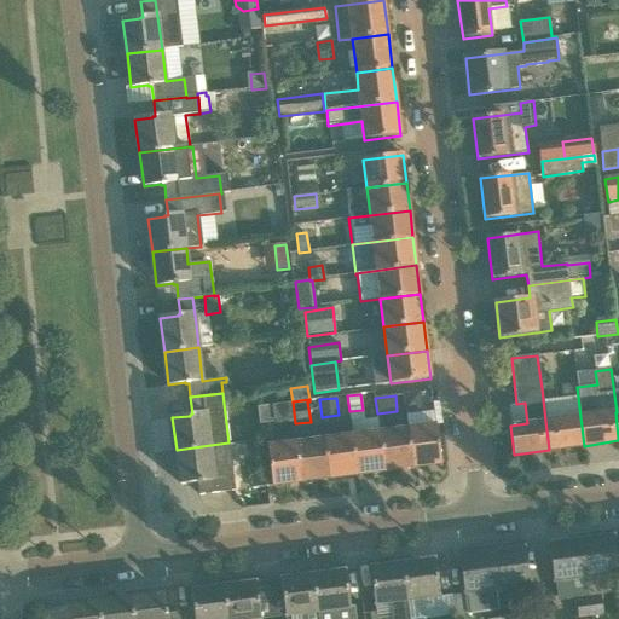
[(261,423),(273,422),(272,405),(259,406),(261,423)]
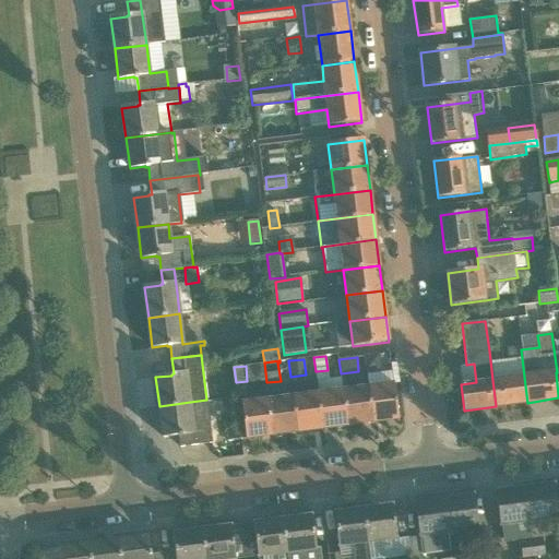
[(496,406),(527,403),(524,377),(492,380),(496,406)]
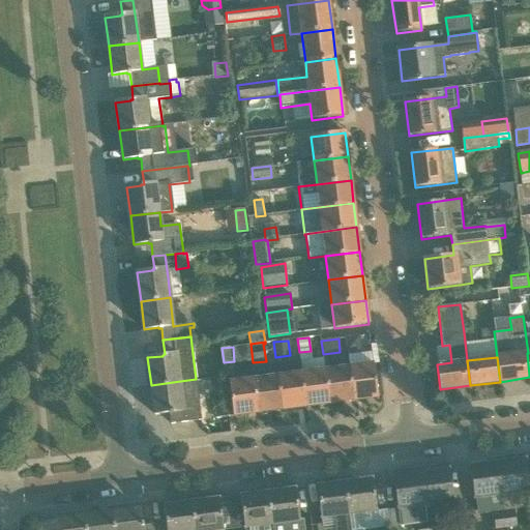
[(350,366),(354,401),(378,398),(374,364),(350,366)]
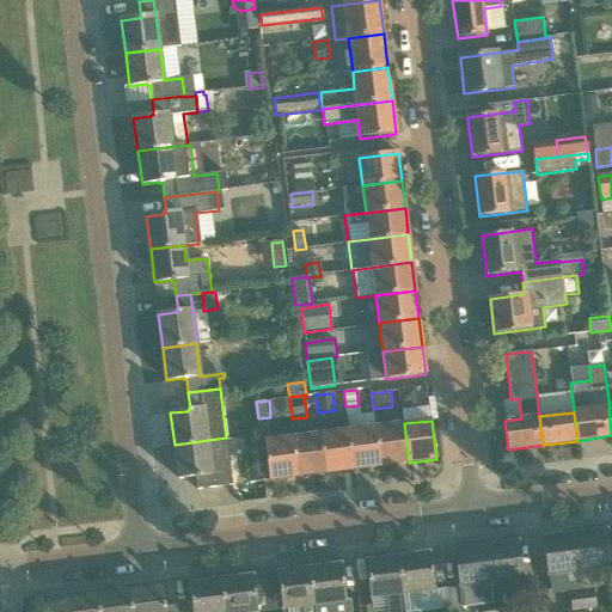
[(404,423),(375,427),(380,466),(409,463),(404,423)]
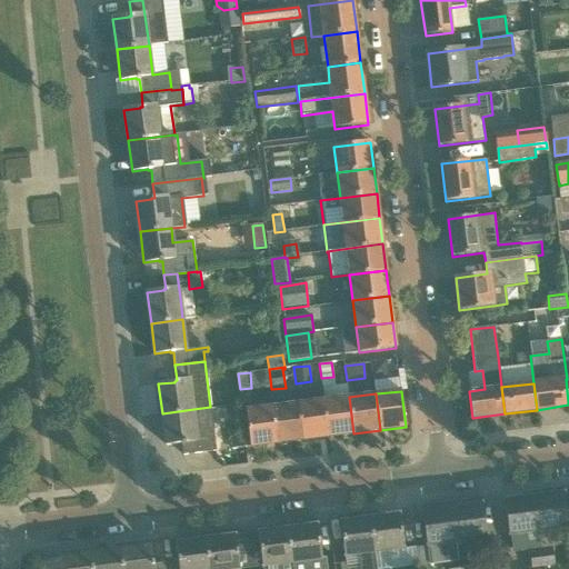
[(323,400),(328,437),(353,433),(349,397),(323,400)]
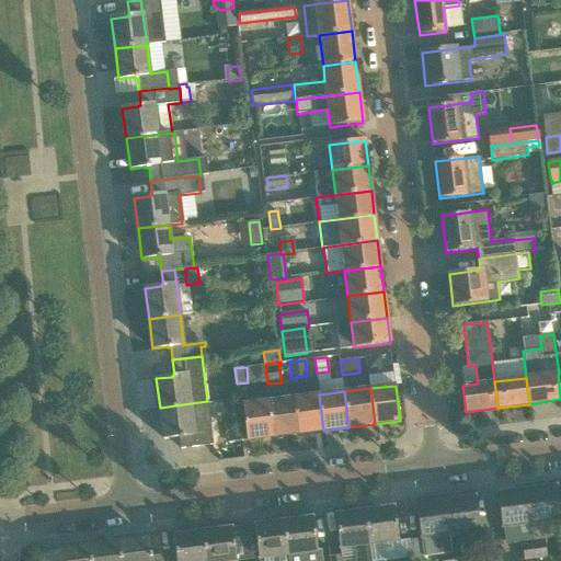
[(294,398),(298,434),(323,431),(319,395),(294,398)]
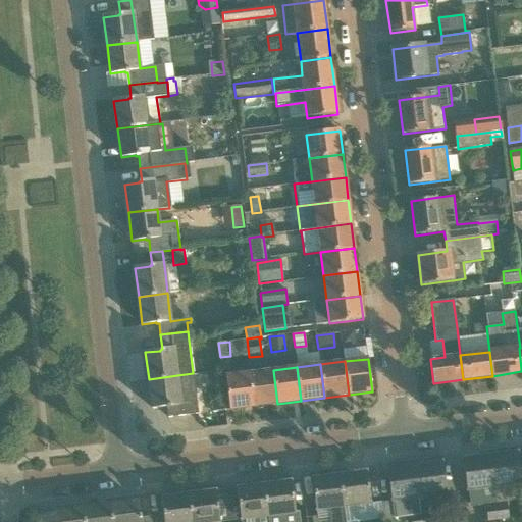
[(249,373),(254,407),(277,404),(273,370),(249,373)]
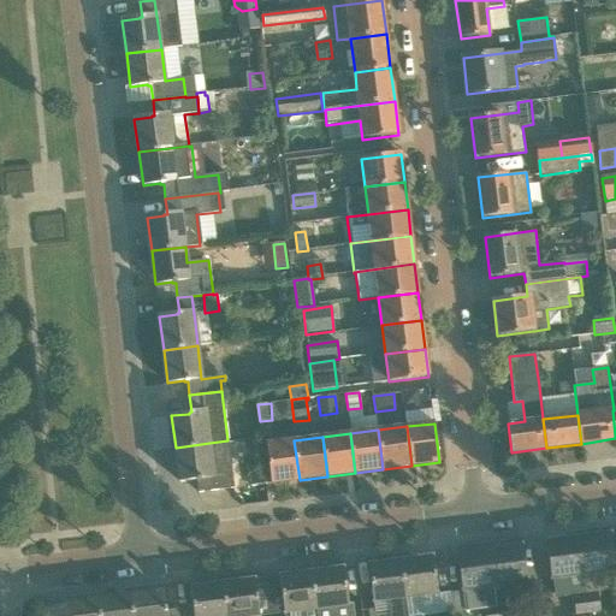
[(231,465),(227,440),(209,443),(176,448),(179,481),(196,479),(199,493),(234,489),(231,465)]
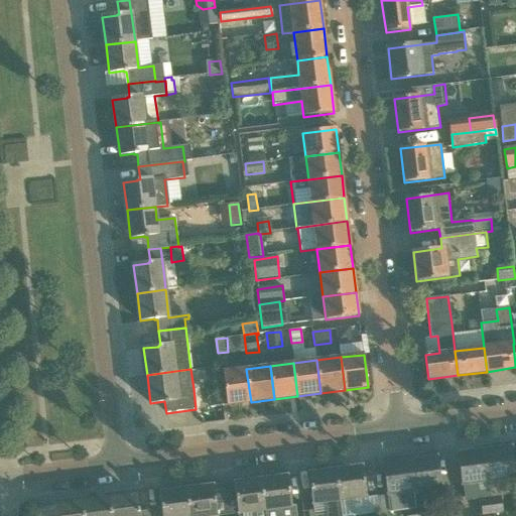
[(251,402),(246,369),(223,371),(227,405),(251,402)]
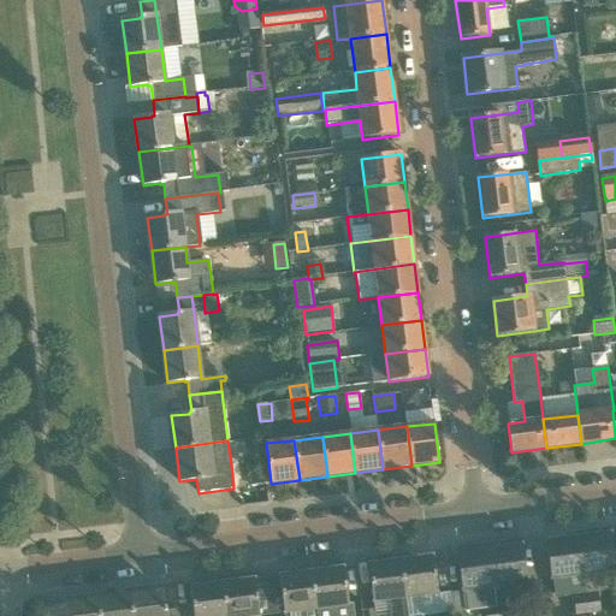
[(610,533),(579,538),(582,576),(615,573),(610,533)]
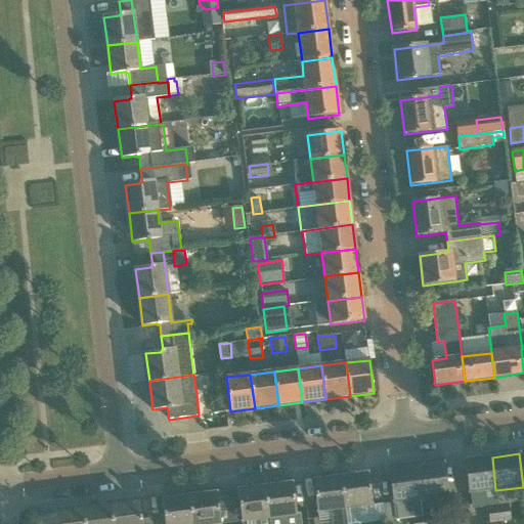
[(495,490),(492,457),(465,461),(468,493),(495,490)]
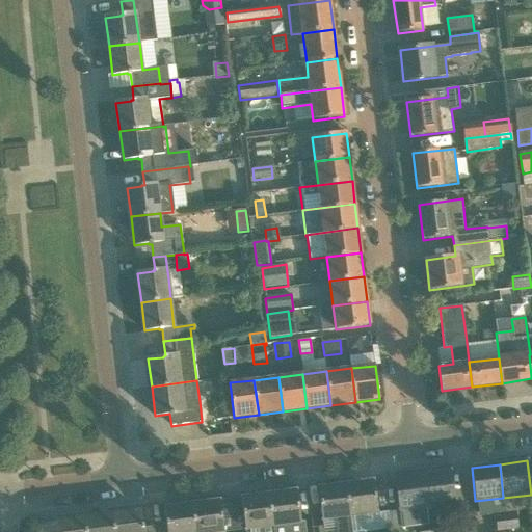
[(450,471),(422,474),(427,508),(454,504),(450,471)]
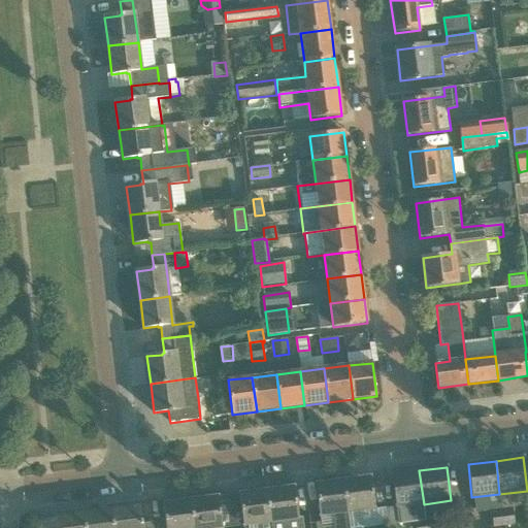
[(424,504),(419,470),(392,474),(396,506),(396,507),(397,507),(424,504)]
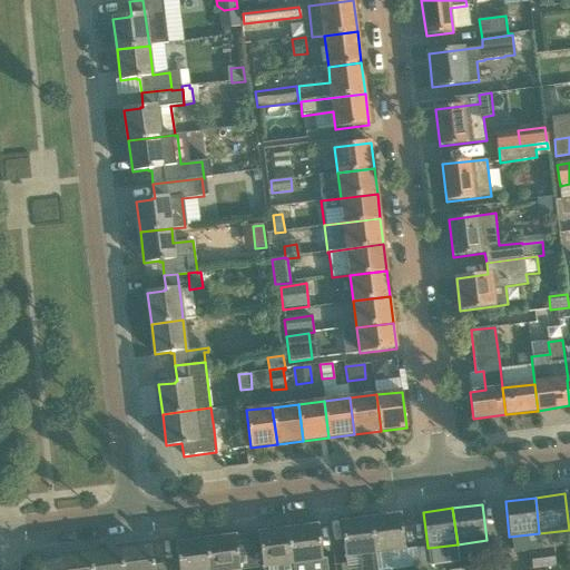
[(401,514),(371,519),(375,554),(405,551),(401,514)]
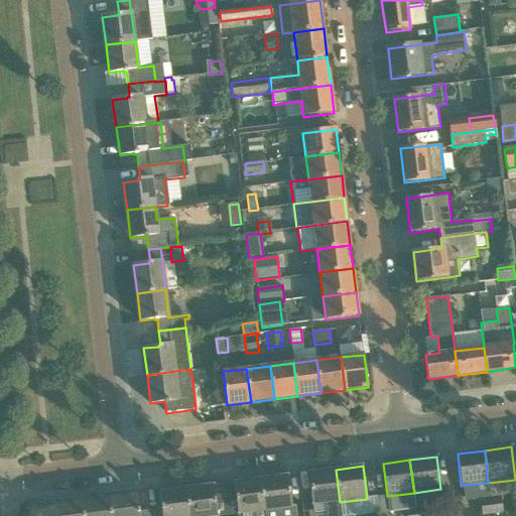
[(312,506),(340,502),(336,470),(308,473),(312,506)]
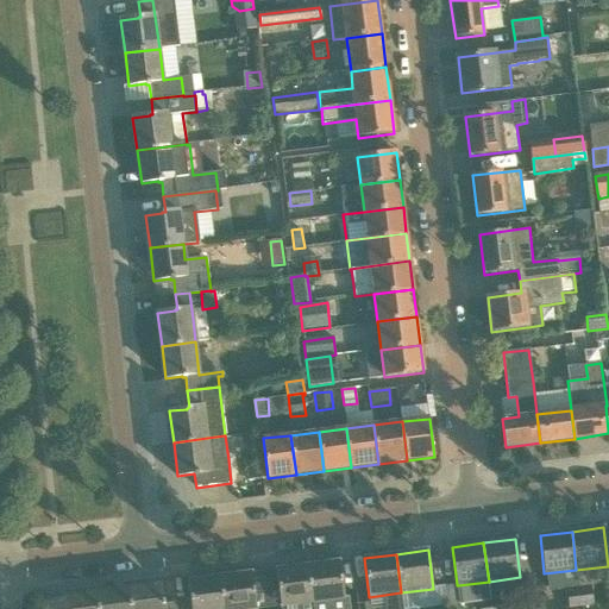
[(339,562),(307,565),(313,608),(326,608),(326,602),(345,600),(339,562)]
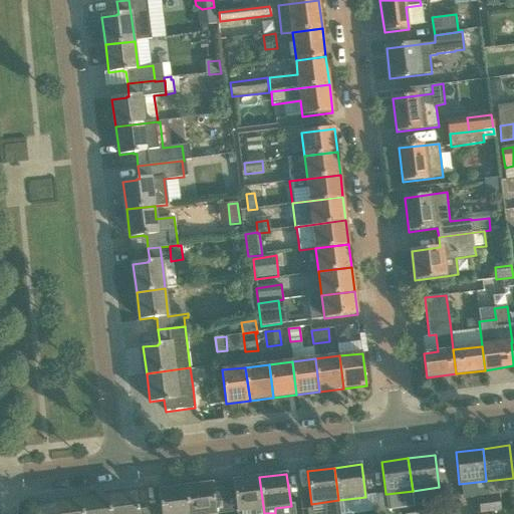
[(253,513),(264,513),(259,477),(233,481),(237,513),(253,511),(253,513)]
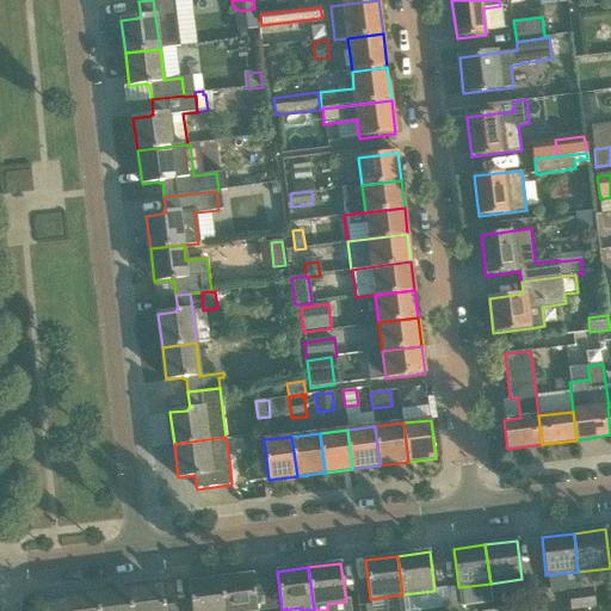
[(610,569),(584,574),(585,586),(610,582),(610,569)]
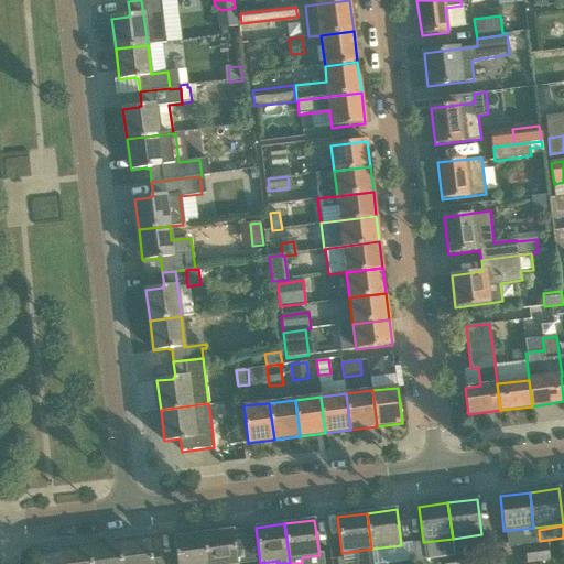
[(204,534),(207,563),(238,563),(234,530),(204,534)]
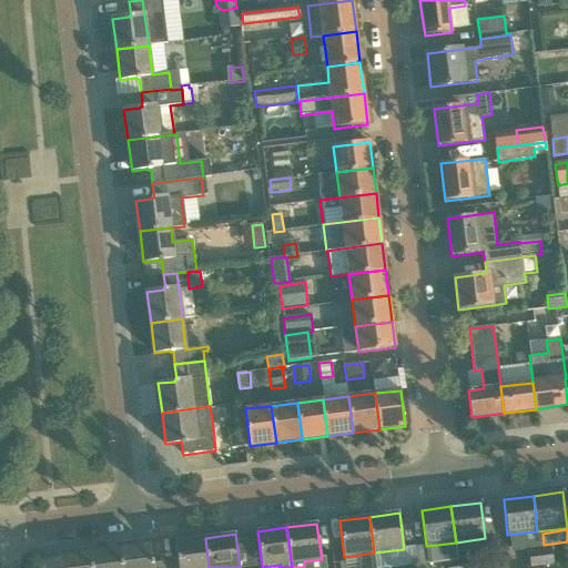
[(209,567),(205,538),(175,541),(178,567),(209,567)]
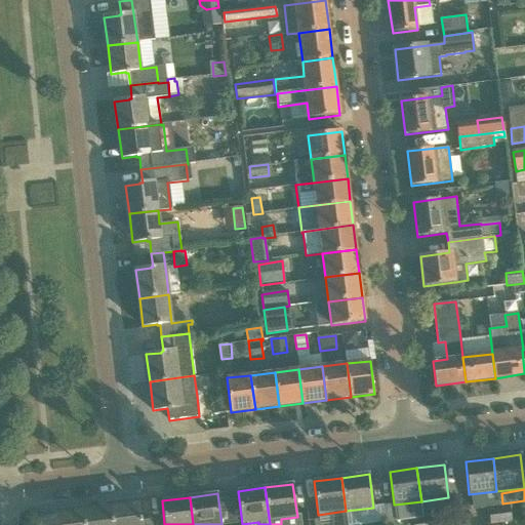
[(110,508),(112,524),(152,524),(152,519),(140,521),(138,503),(110,508)]
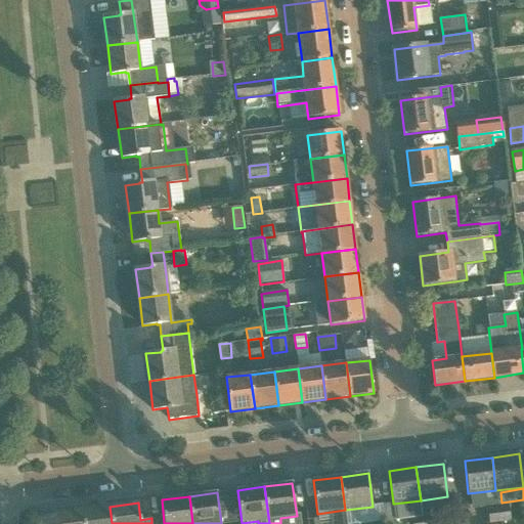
[(497,506),(499,521),(509,520),(508,504),(497,506)]
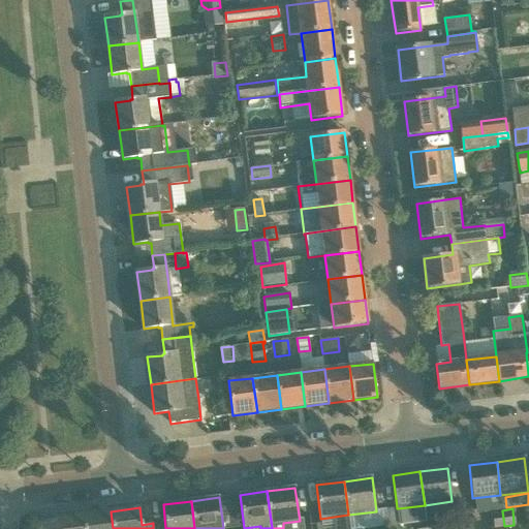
[(494,528),(504,526),(502,510),(492,511),(494,528)]
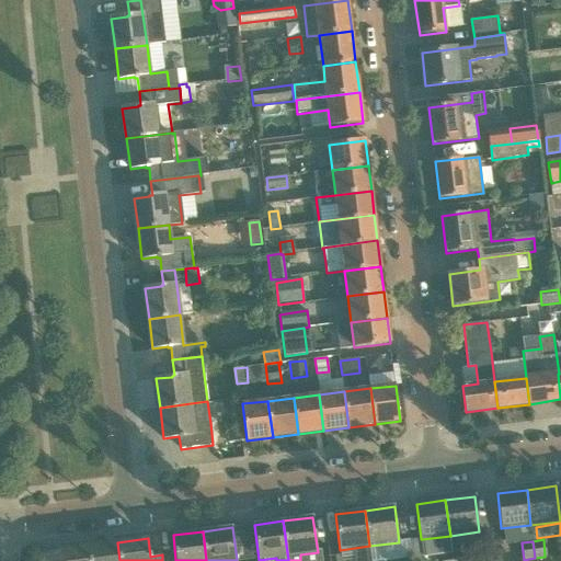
[(90,560),(119,560),(117,542),(88,546),(90,560)]
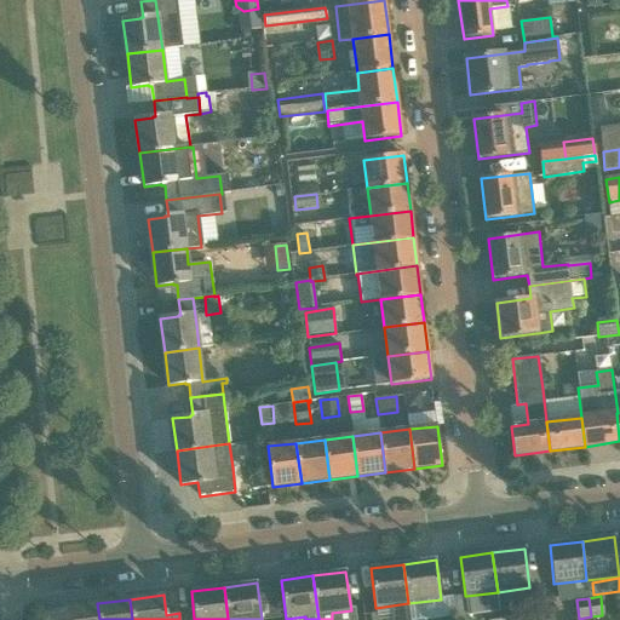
[(64,607),(65,619),(99,619),(97,603),(64,607)]
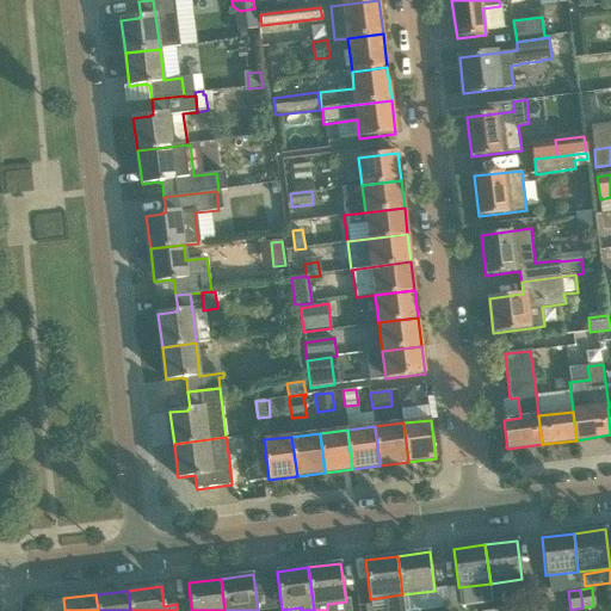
[(493,600),(493,610),(506,610),(505,599),(493,600)]
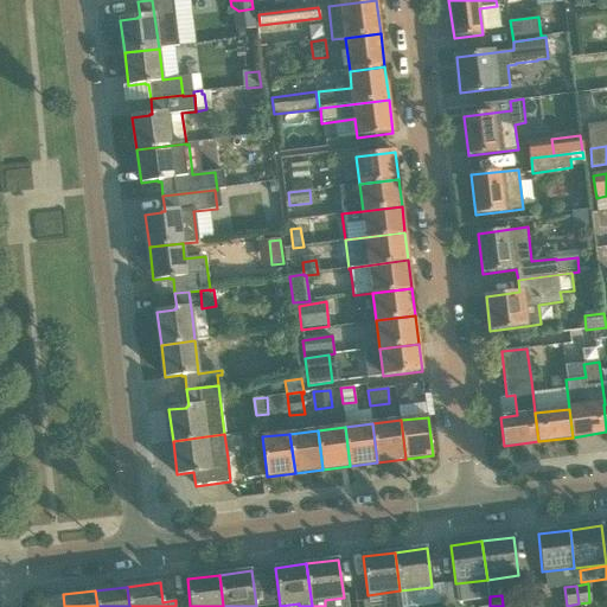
[(478,606),(490,606),(490,596),(477,599),(478,606)]
